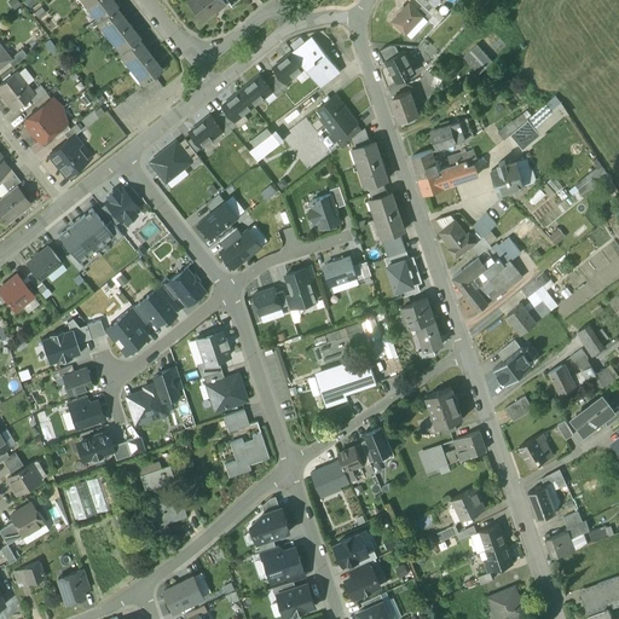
[(113,0),(93,0),(90,3),(102,18),(116,7),(117,5),(113,0)]
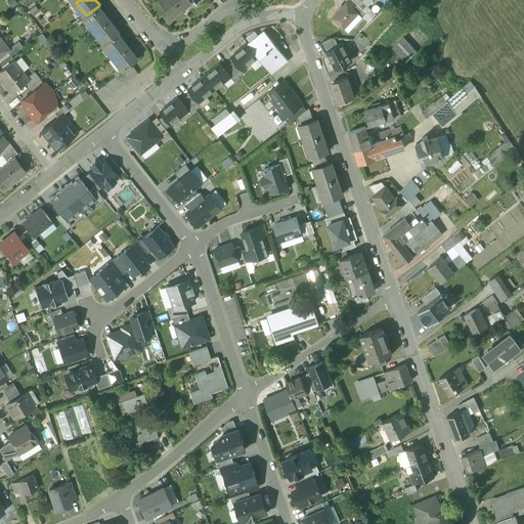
[(191,2),(188,0),(161,0),(162,0),(174,16),(191,2)]
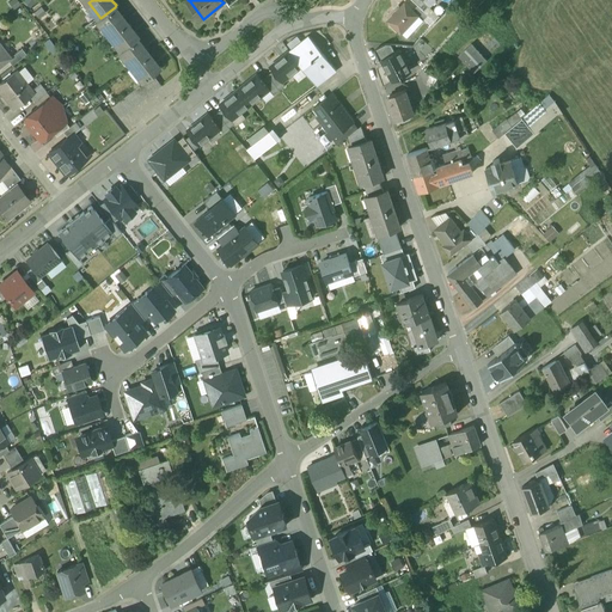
[(423,0),(411,0),(417,6),(424,12),(430,6),(423,0)]
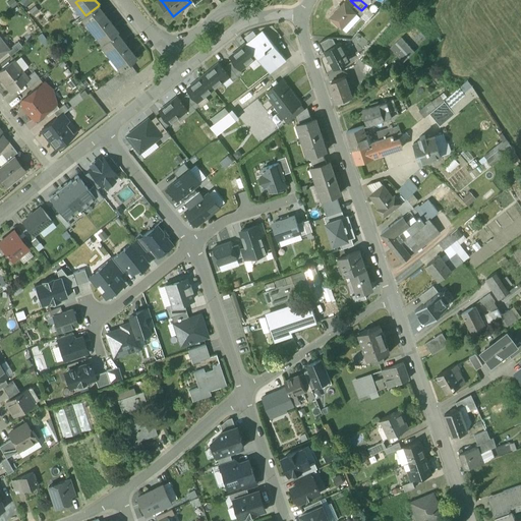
[(345,3),(330,17),(341,29),(356,14),(351,9),(345,3)]
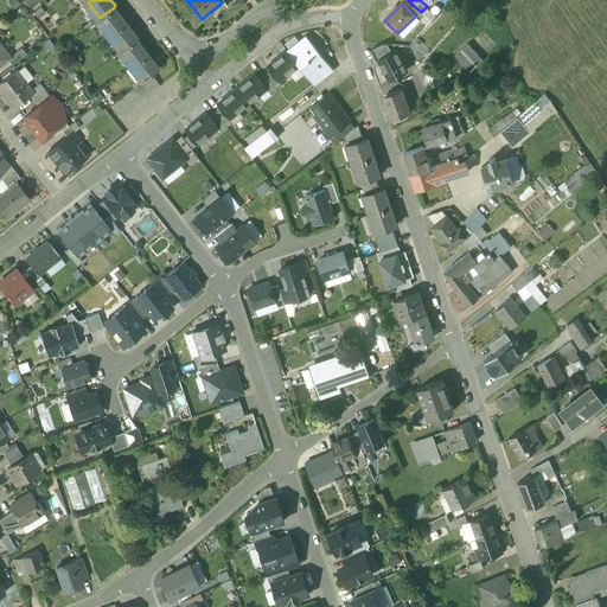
[(421,12),(414,6),(409,11),(415,17),(420,20),(425,16),(421,12)]
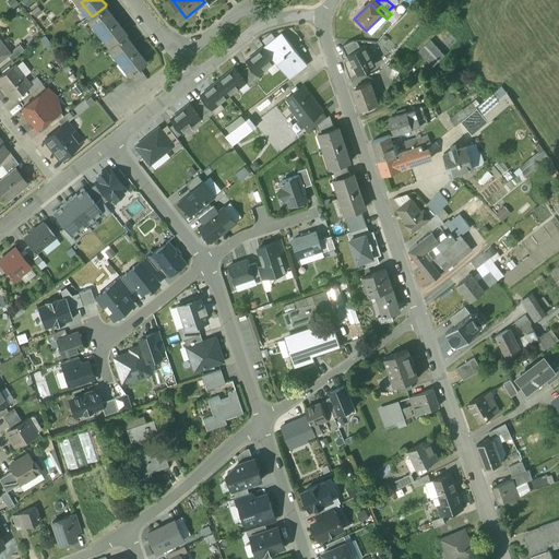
[(92,16),(91,18),(100,32),(116,20),(105,7),(92,16)]
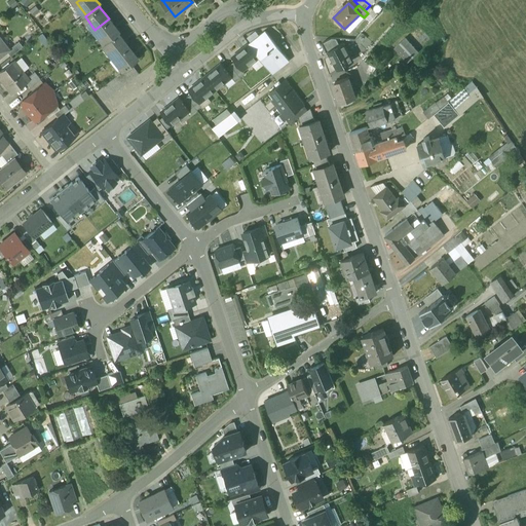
[(109,19),(95,30),(105,42),(117,33),(119,32),(109,19)]
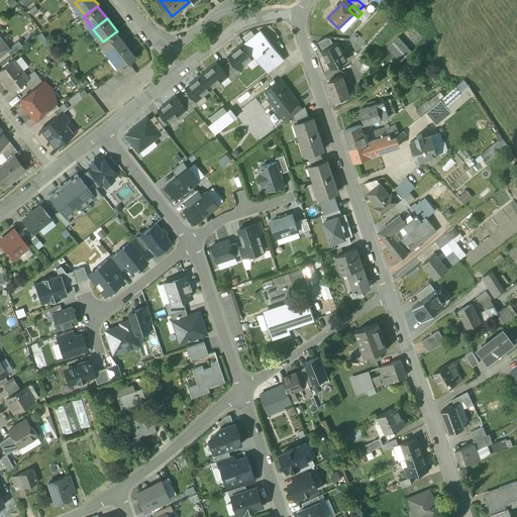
[(413,25),(400,35),(412,50),(425,40),(413,25)]
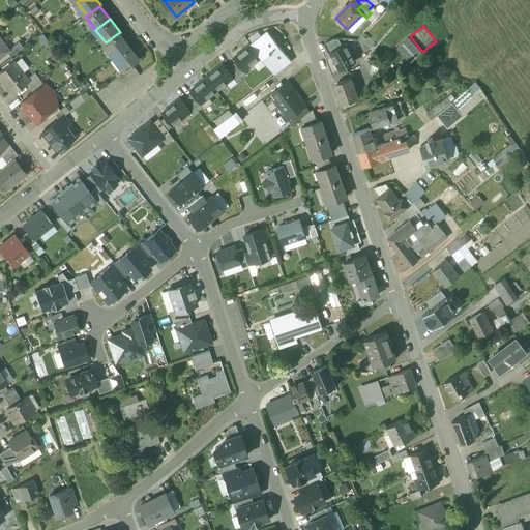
[(292,61),(267,31),(251,43),(261,57),(274,75),(292,61)]
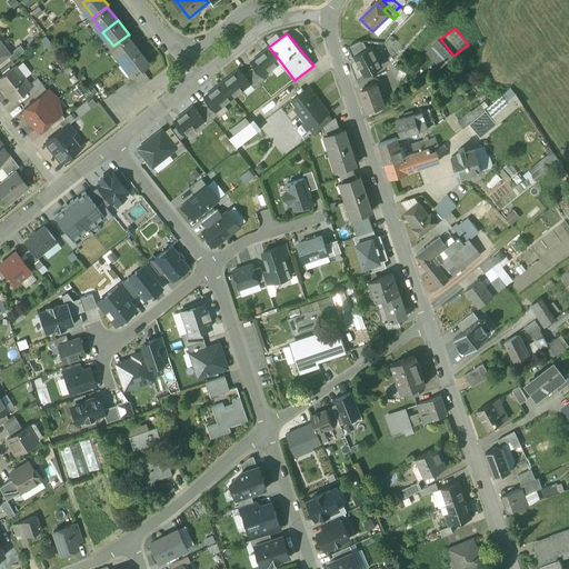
[(113,46),(112,47),(123,61),(138,49),(127,36),(113,46)]
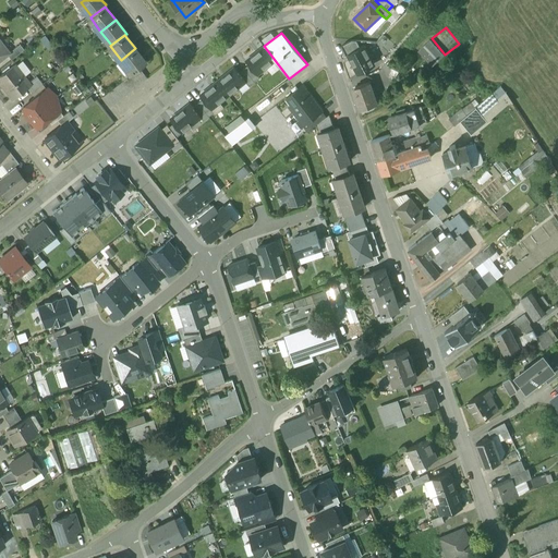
[(0,39),(0,59),(8,55),(10,52),(0,39)]
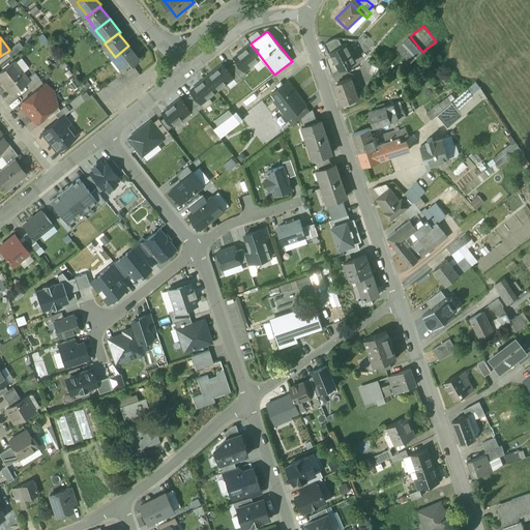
[(334,38),(324,43),(329,53),(331,52),(330,52),(343,45),(339,38),(334,38)]
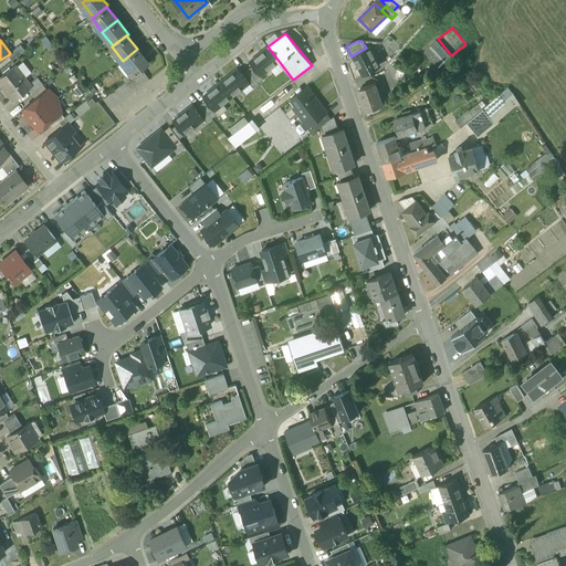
[(10,53),(8,55),(12,61),(24,50),(20,44),(10,53)]
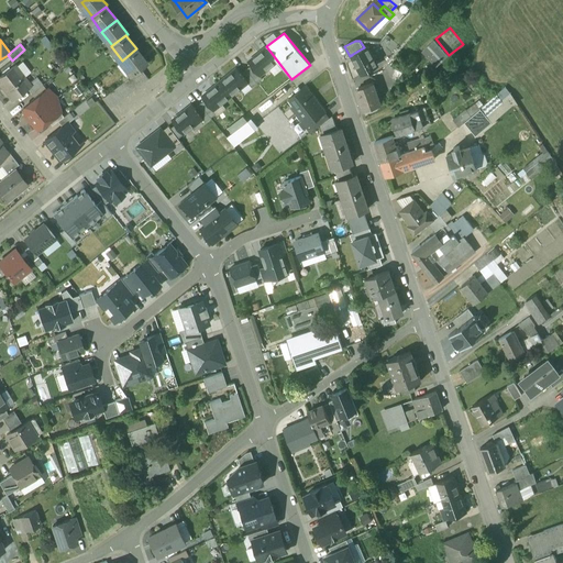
[(266,46),(249,62),(251,65),(260,75),(277,61),(266,46)]
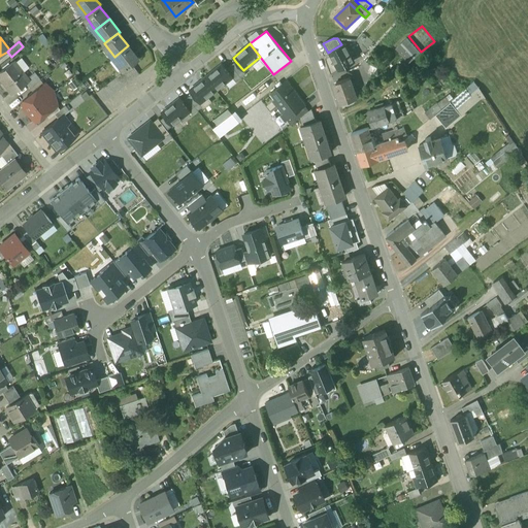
[(341,44),(329,52),(330,52),(339,69),(348,65),(347,63),(354,60),(344,43),(341,44)]
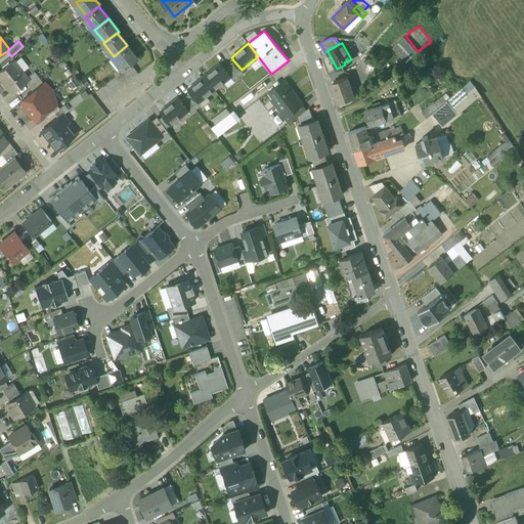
[(127,45),(114,56),(124,69),(131,63),(137,58),(127,45)]
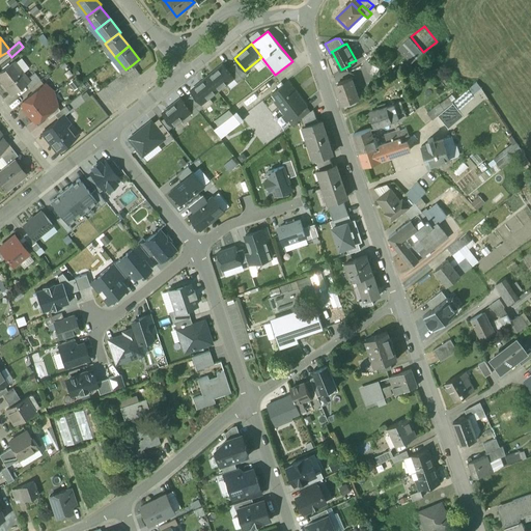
[(15,61),(0,73),(0,77),(12,93),(26,83),(29,80),(28,79),(15,61)]
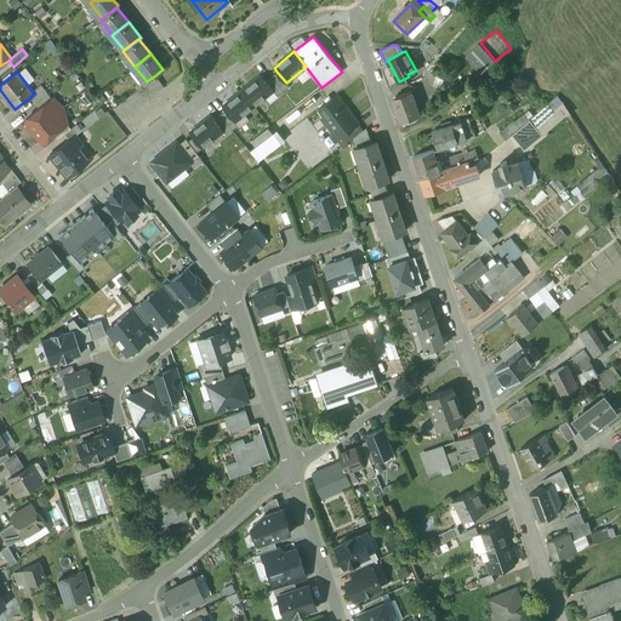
[(284,91),(289,87),(286,83),(277,72),(272,77),(284,91)]
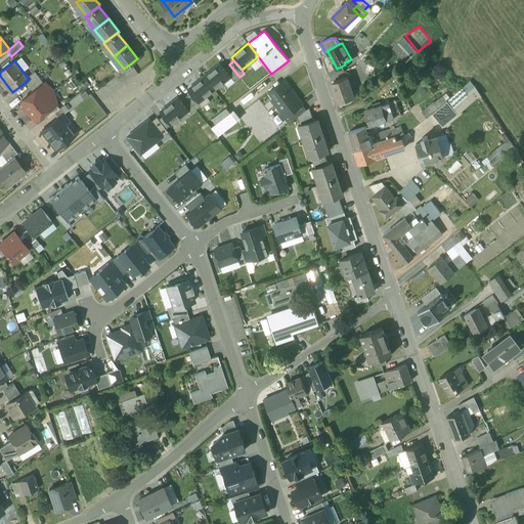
[(124,69),(97,90),(104,100),(138,73),(131,63),(124,69)]
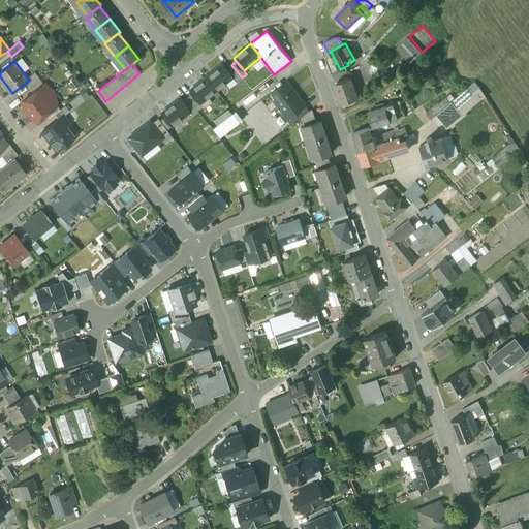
[(222,64),(206,76),(217,90),(234,78),(226,69),(222,64)]
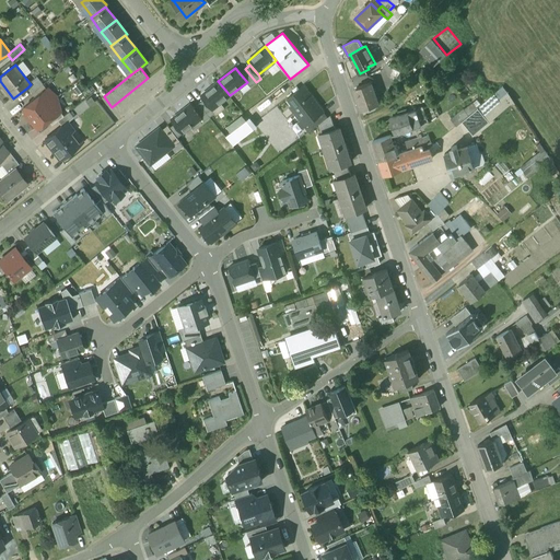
[(256,82),(245,69),(240,73),(247,82),(251,86),(256,82)]
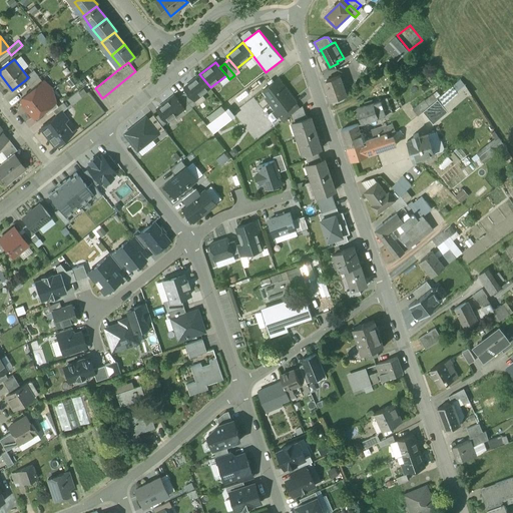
[(34,70),(27,76),(28,77),(25,80),(29,85),(39,76),(34,70)]
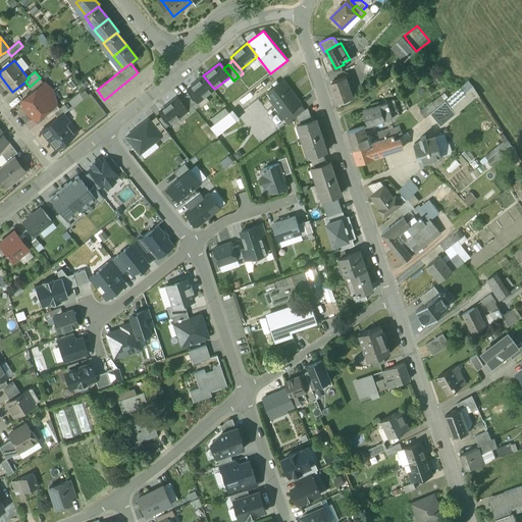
[(214,89),(203,75),(188,89),(190,93),(198,102),(214,89)]
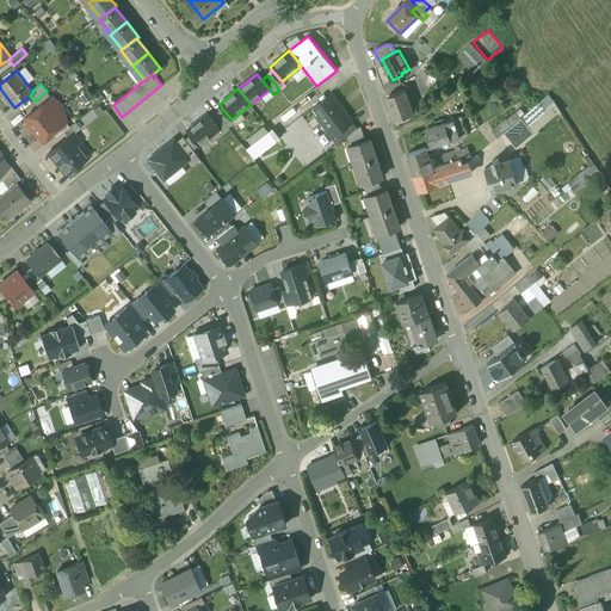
[(405,88),(389,94),(392,100),(389,100),(397,124),(409,119),(414,113),(405,88)]
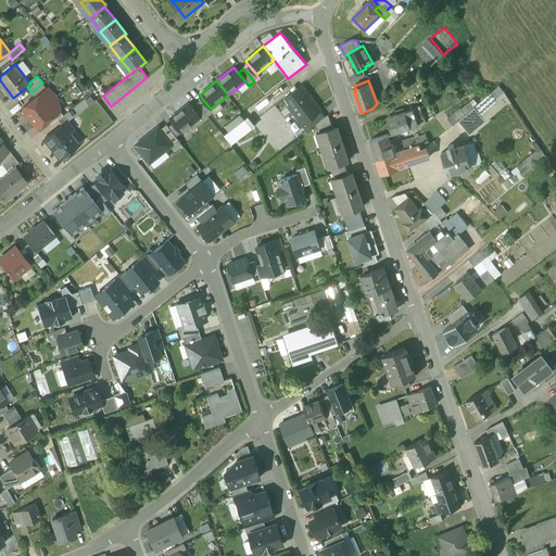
[(42,83),(32,92),(35,97),(47,88),(42,83)]
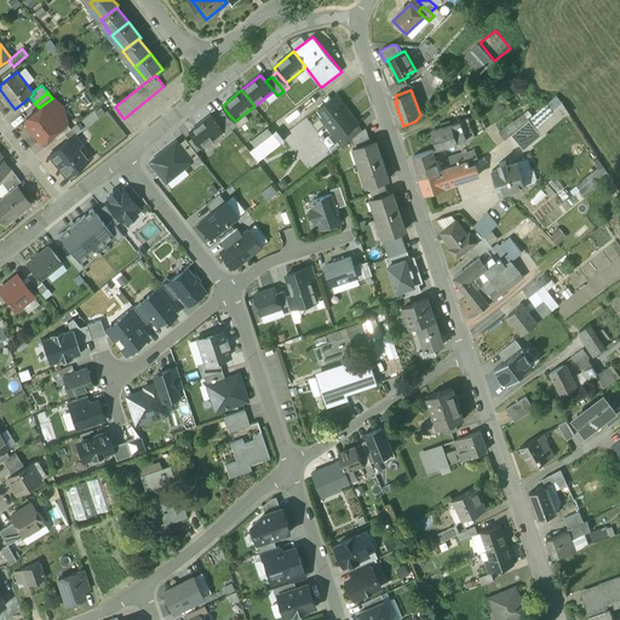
[(360,124),(337,95),(319,108),(325,115),(322,118),(328,126),(331,124),(342,137),(359,124),(360,124)]
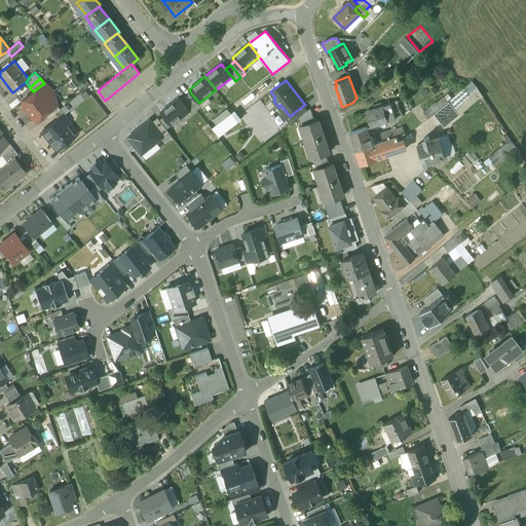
[(33,91),(23,101),(26,105),(24,107),(35,120),(57,104),(57,103),(50,94),(52,92),(45,82),(44,83),(33,91)]
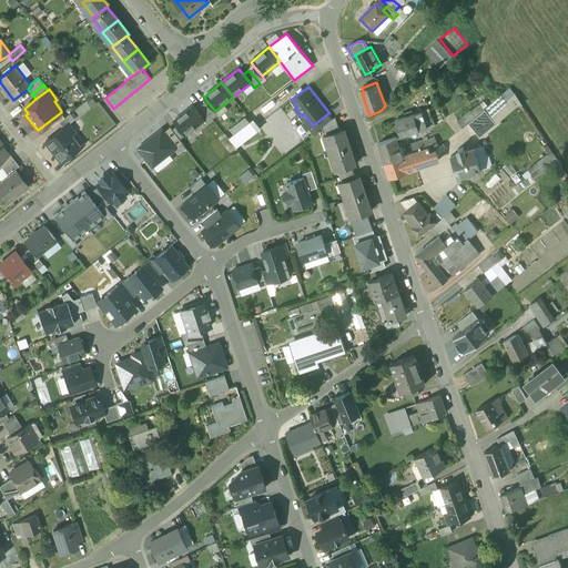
[(485,110),(490,117),(515,94),(509,89),(485,110)]
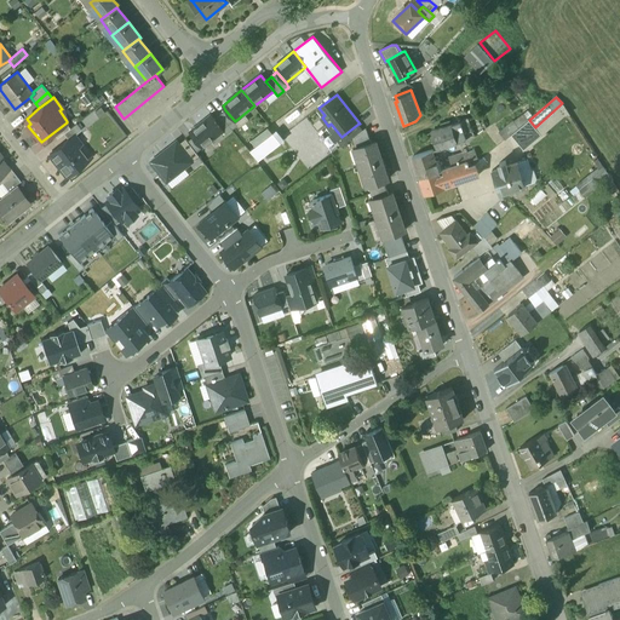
[(235,121),(225,110),(220,114),(233,130),(237,125),(235,121)]
